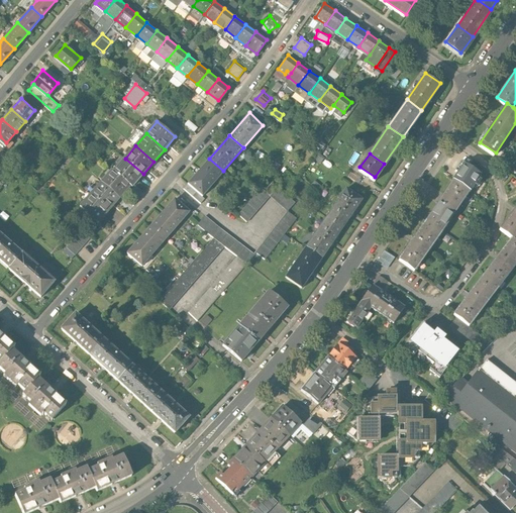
[(454,178),(470,188),(471,189),(475,183),(477,185),(482,178),(480,176),(482,172),(475,168),(476,167),(462,158),(455,168),(457,169),(452,177),(454,178)]
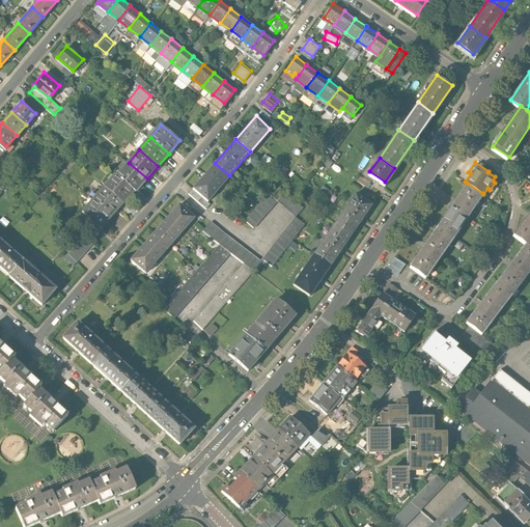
[(136,191),(147,178),(129,163),(117,175),(134,189),(136,191)]
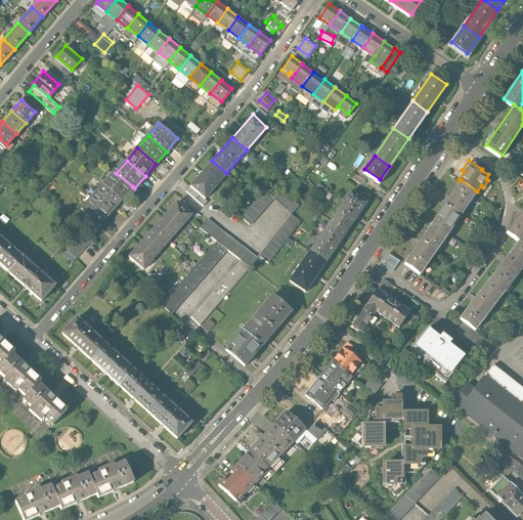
[(206,196),(226,173),(212,161),(191,183),(206,196)]
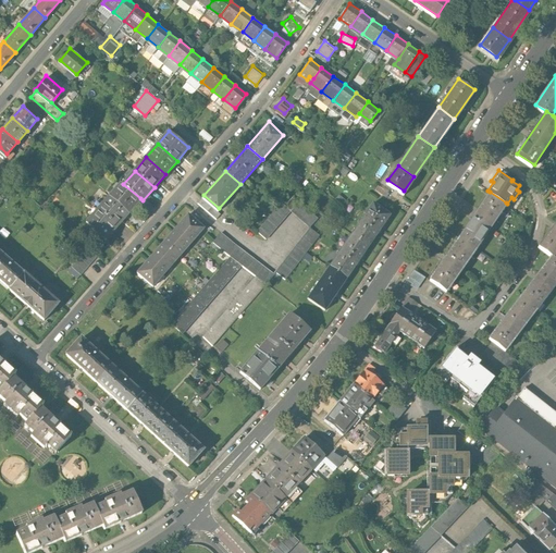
[(121,182),(109,195),(128,212),(140,198),(123,184),(121,182)]
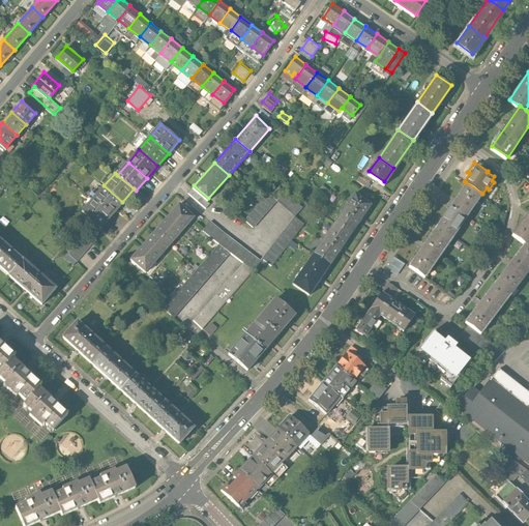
[(438,224),(453,234),(481,193),(466,182),(438,224)]
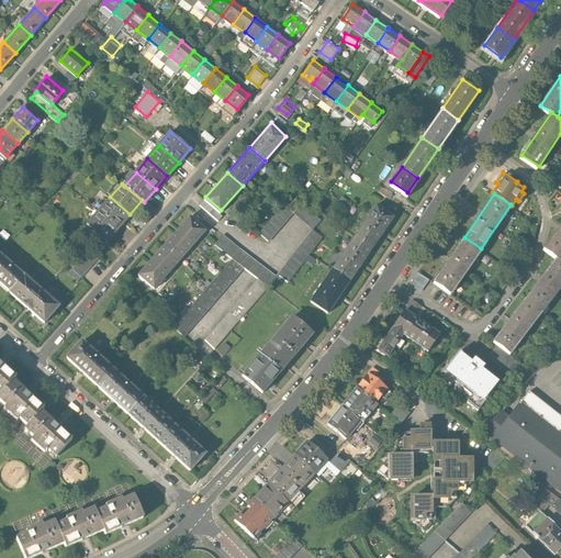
[(110,197),(99,210),(119,227),(130,214),(110,197)]
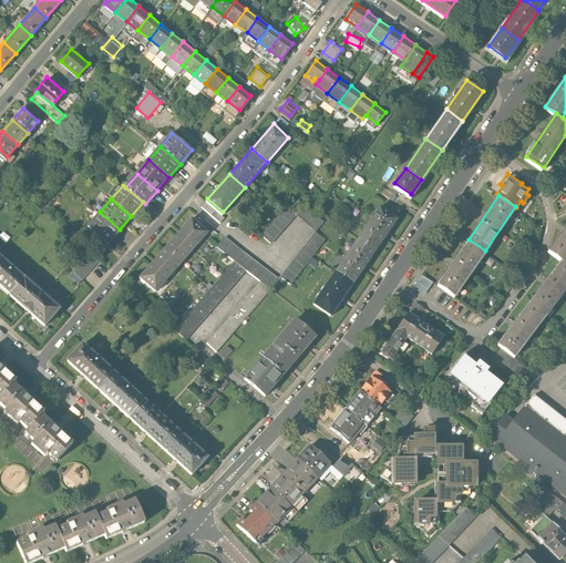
[(305,204),(297,213),(296,214),(315,229),(316,231),(323,221),(305,204)]
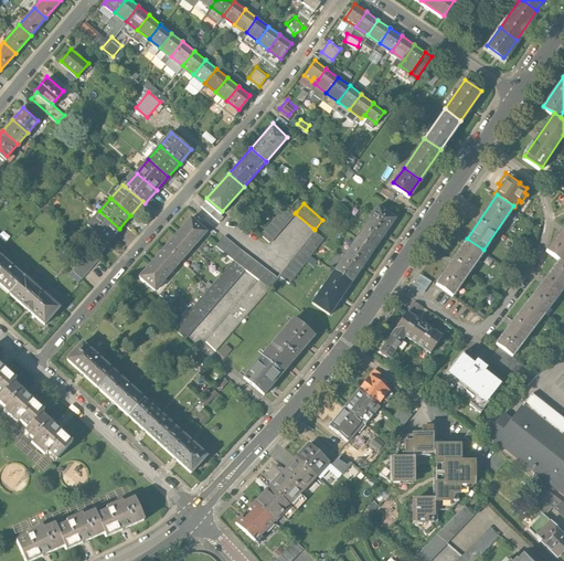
[(379,203),(357,235),(374,247),(396,215),(379,203)]
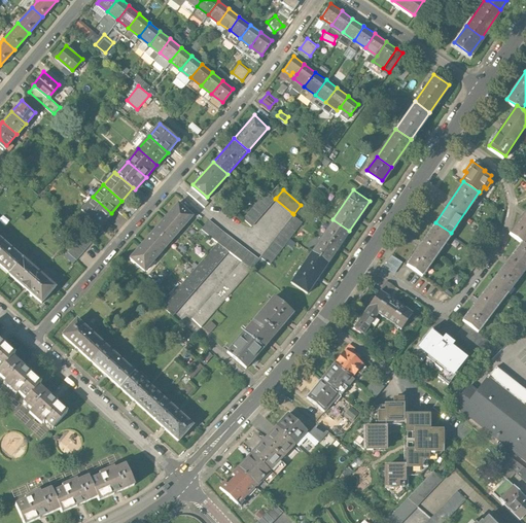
[(243,217),(252,224),(275,199),(276,198),(267,190),(243,217)]
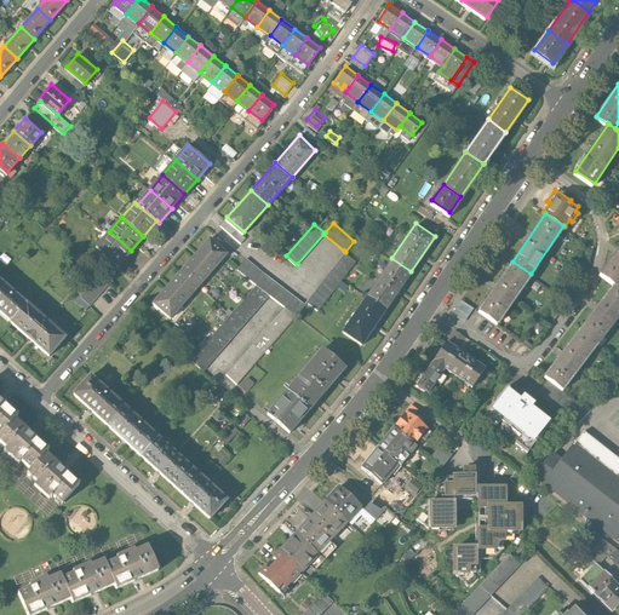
[(119,265),(131,251),(109,231),(97,246),(119,265)]
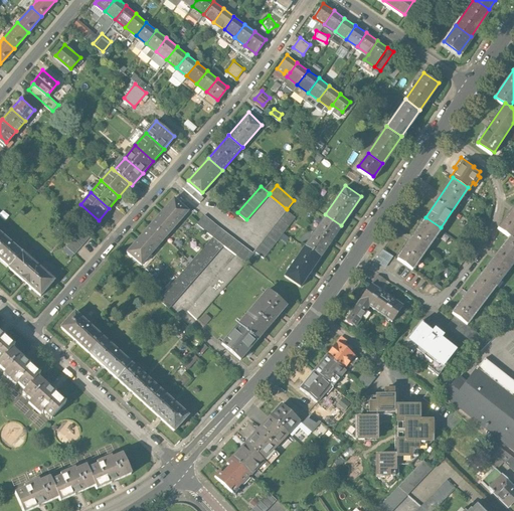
[(174,196),(151,223),(165,234),(188,208),(174,196)]
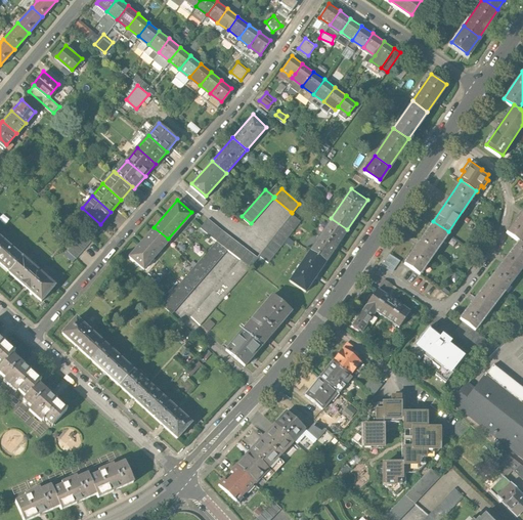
[(522,211),(510,229),(522,239),(522,211)]
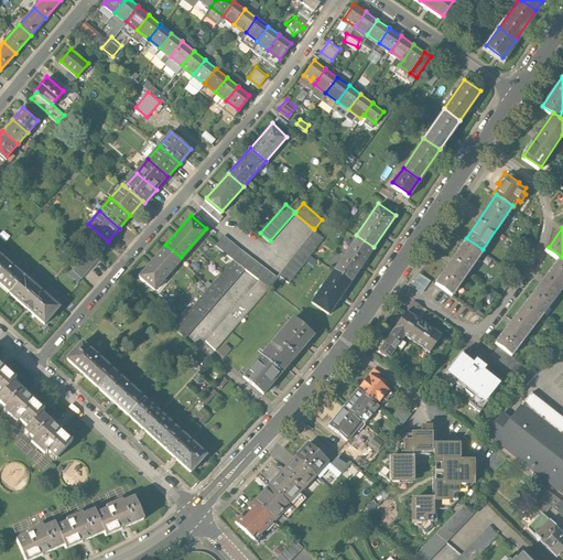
[(324,237),(314,229),(313,228),(279,273),(290,281),(324,237)]
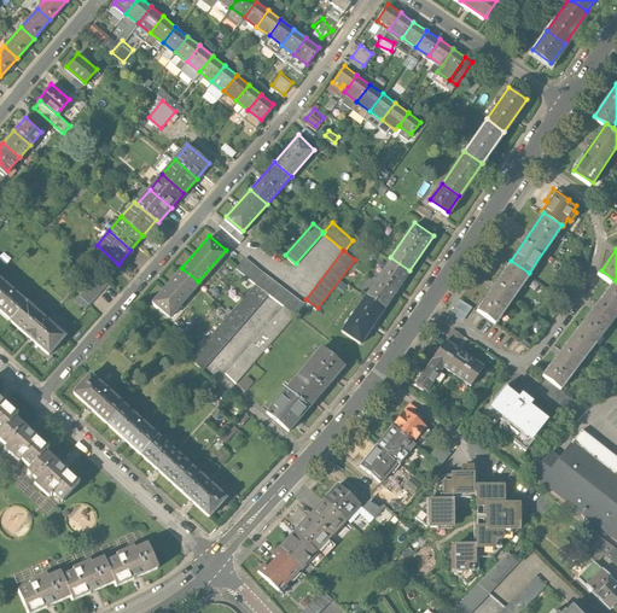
[(294,311),(302,301),(245,256),(237,267),(257,282),(268,291),(285,304),(294,311)]
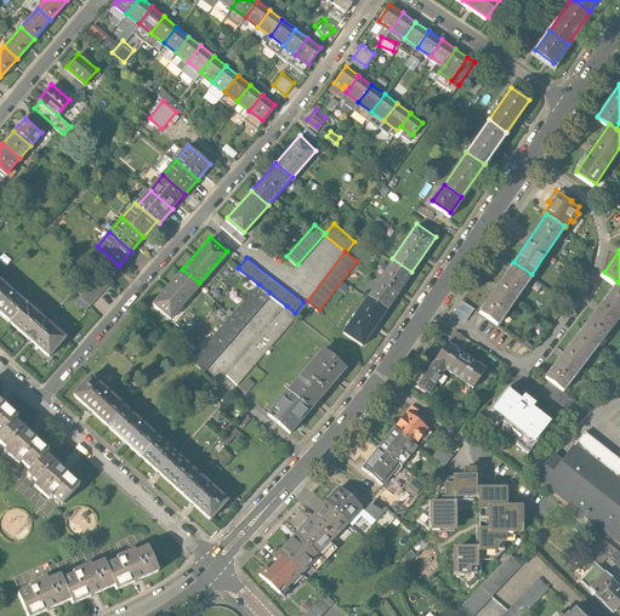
[(387,307),(411,272),(392,258),(368,295),(387,307)]
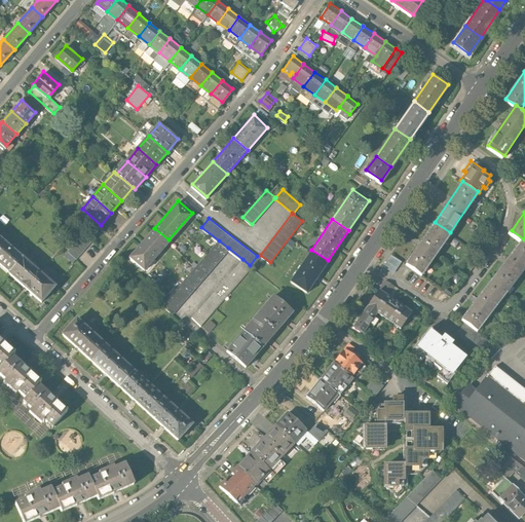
[(450,232),(435,222),(406,261),(422,272),(450,232)]
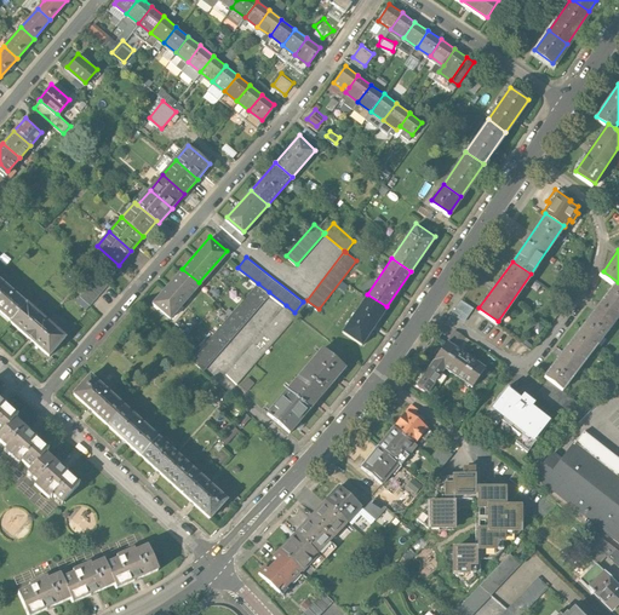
[(171,315),(199,282),(182,269),(154,302),(171,315)]
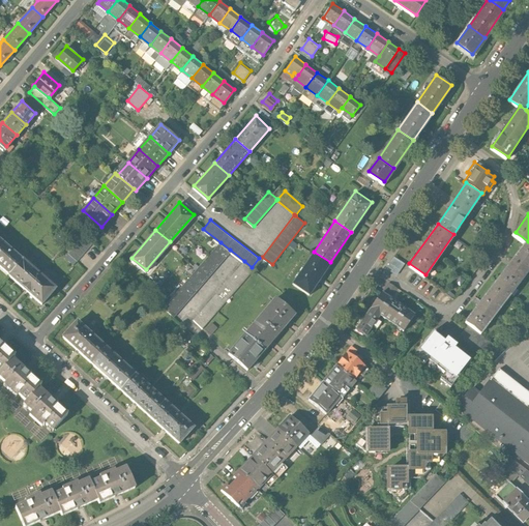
[(92,242),(84,234),(65,257),(74,264),(92,242)]
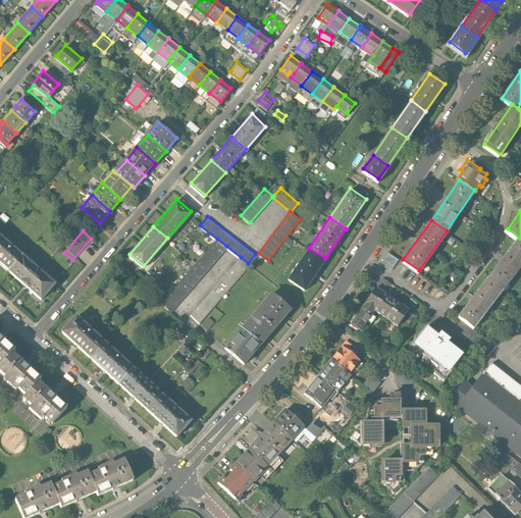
[(23,254),(1,234),(0,234),(0,259),(10,269),(23,254)]
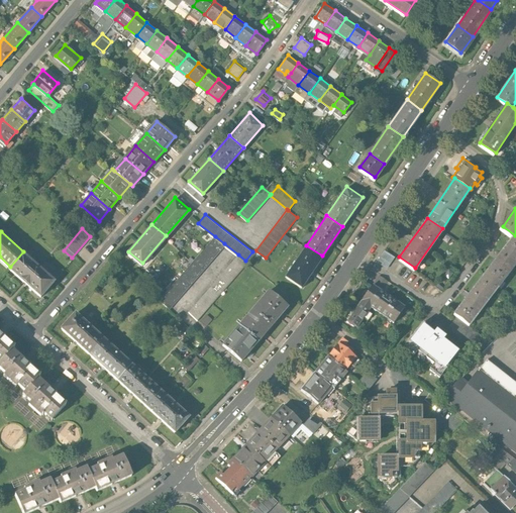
[(515,235),(486,274),(502,286),(515,267),(515,235)]
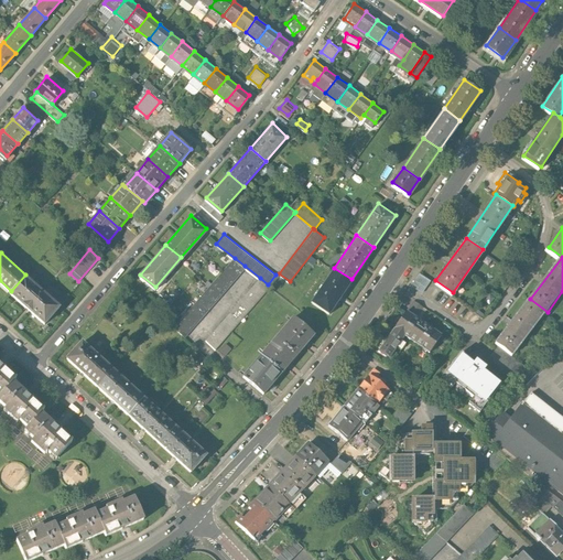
[(185,334),(245,266),(235,258),(175,325),(185,334)]
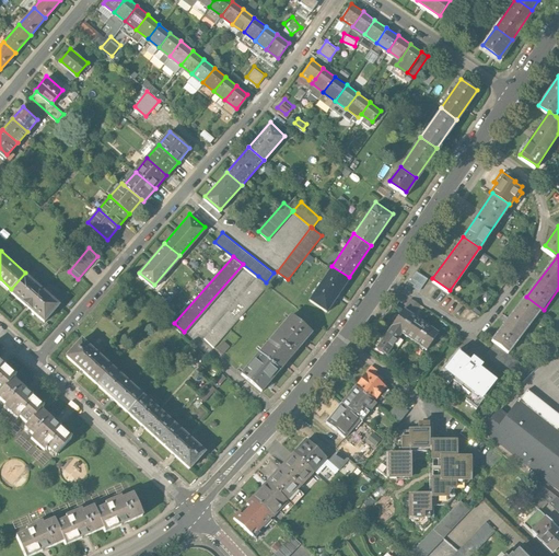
[(327,310),(349,277),(332,266),(310,298),(327,310)]
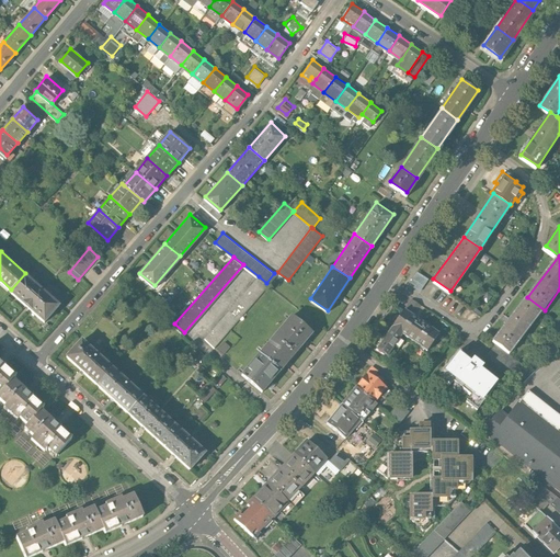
[(420,288),(429,275),(416,268),(409,281),(420,288)]
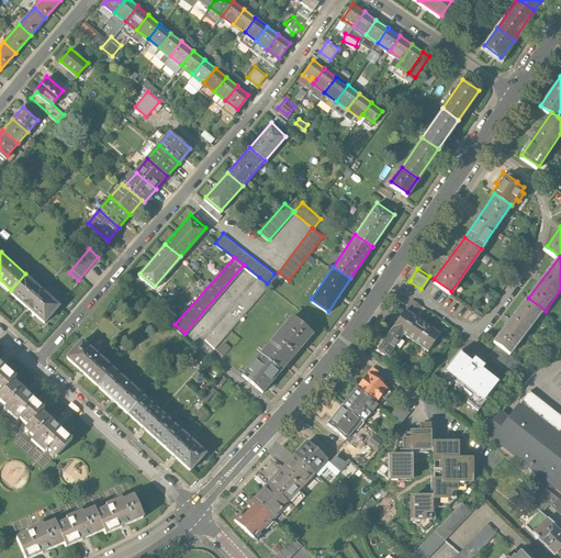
[(59,303),(25,274),(11,290),(27,304),(45,320),(59,303)]
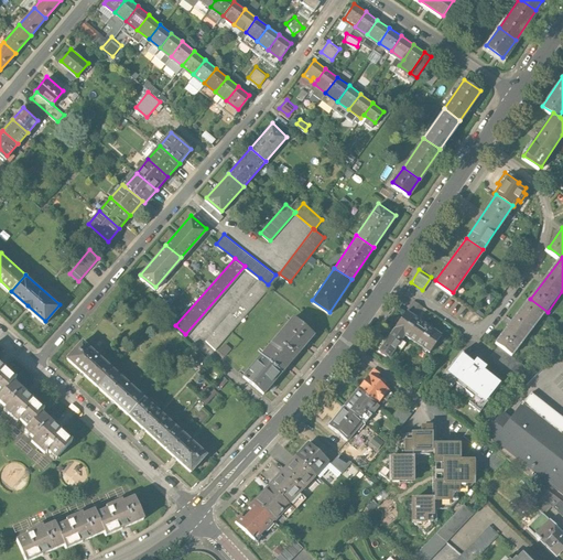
[(268,284),(260,278),(206,340),(216,347),(269,286),(268,284)]
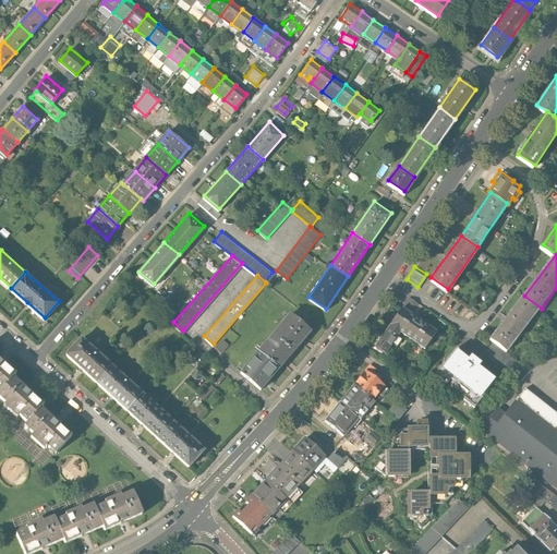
[(510,350),(542,309),(524,296),(493,336),(510,350)]
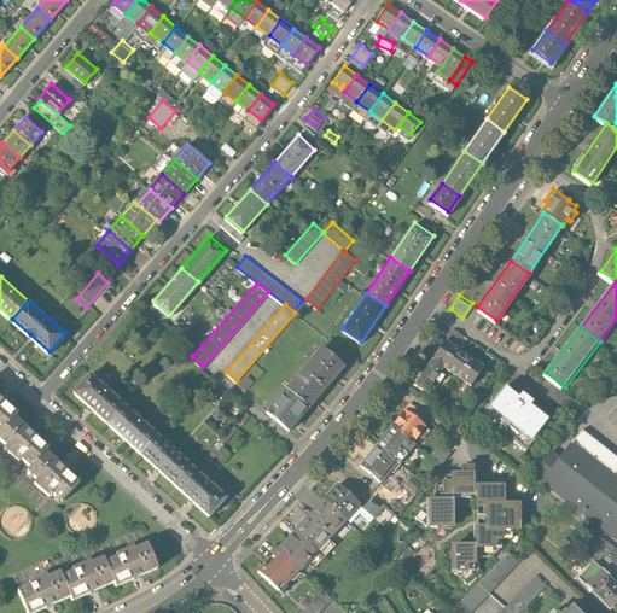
[(428,386),(443,363),(472,383),(484,363),(446,337),(418,379),(428,386)]
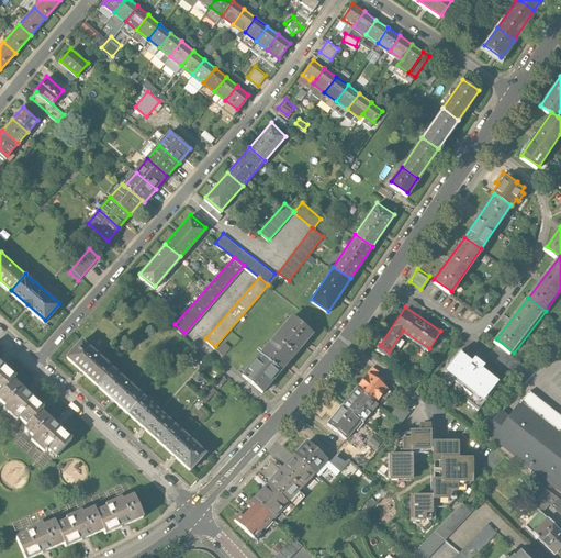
[(293,314),(277,334),(296,350),(313,331),(293,314)]
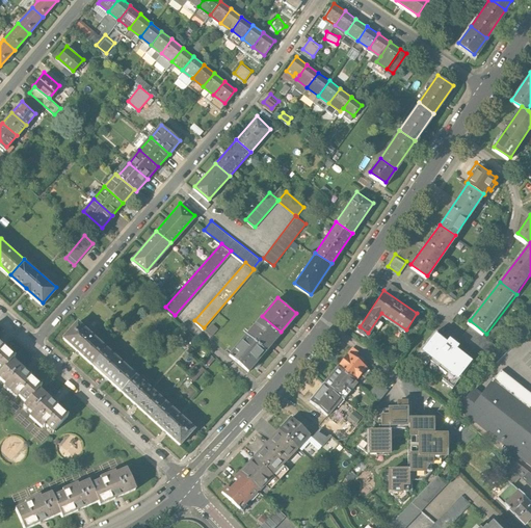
[(262,316),(246,334),(265,349),(281,332),(262,316)]
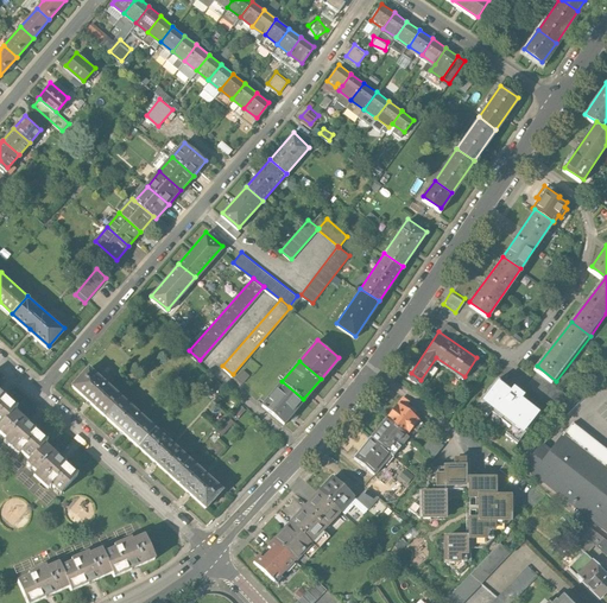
[(71,381),(105,412),(121,394),(88,363),(71,381)]
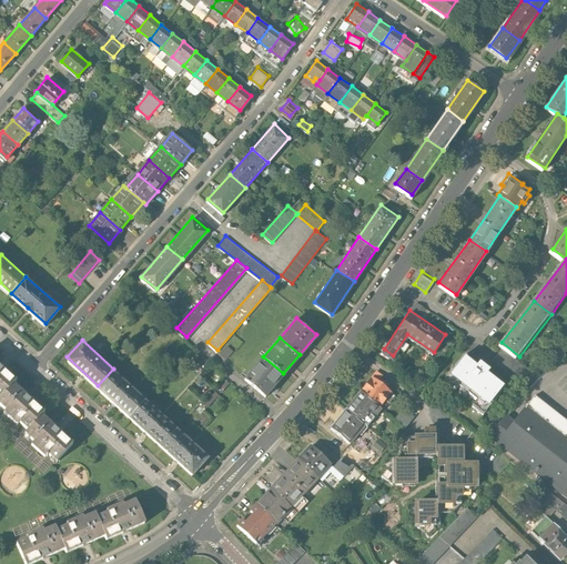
[(233,350),(228,345),(221,352),(226,356),(233,350)]
